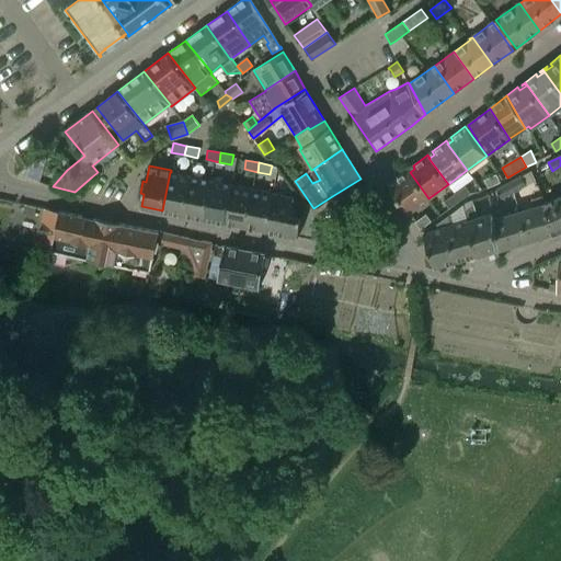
[(410,172),(408,169),(388,184),(409,213),(428,198),(410,172)]
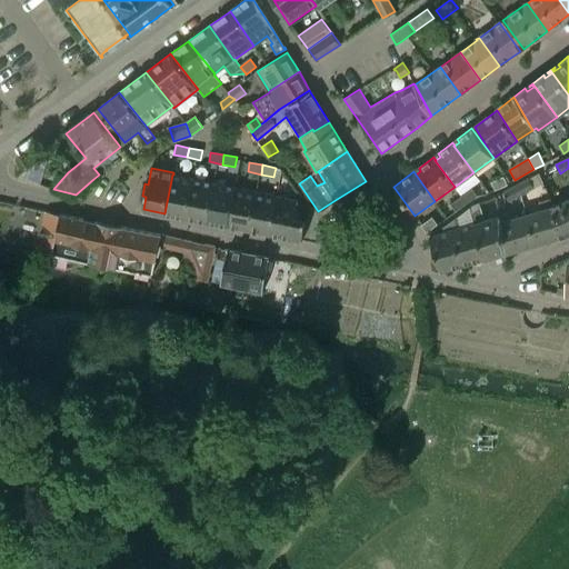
[(165,213),(188,218),(196,179),(173,175),(172,175),(165,213)]
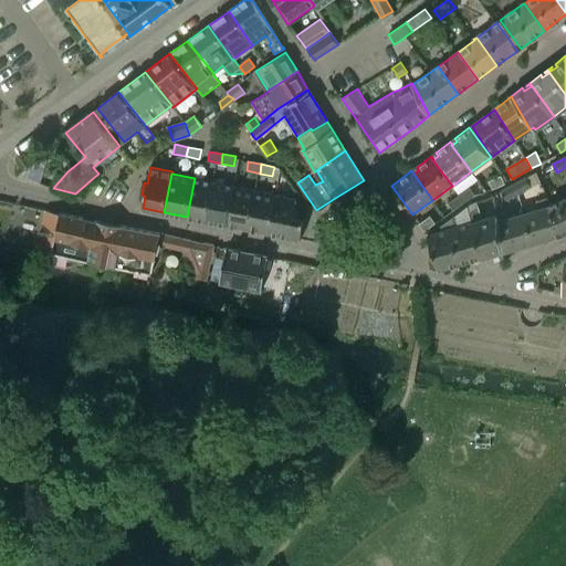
[(489,180),(493,189),(505,184),(501,175),(489,180)]
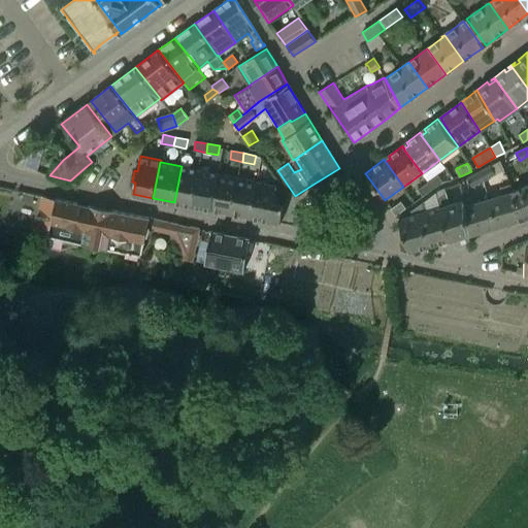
[(174,202),(195,206),(202,170),(182,166),(174,202)]
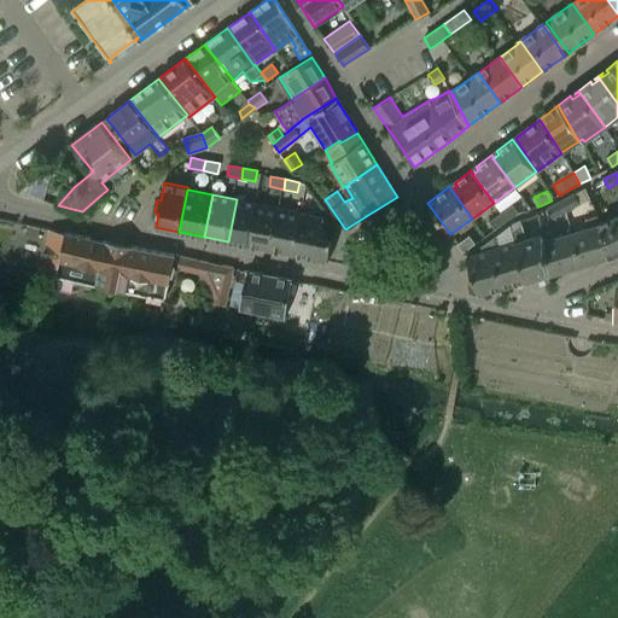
[(561,202),(566,211),(579,204),(575,194),(561,202)]
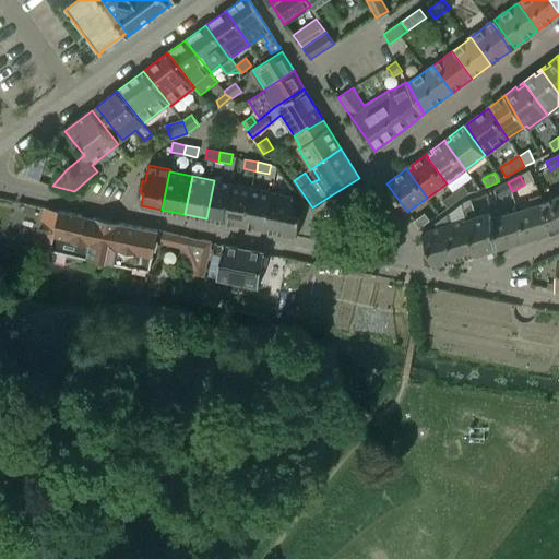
[(206,218),(226,223),(234,185),(214,180),(206,218)]
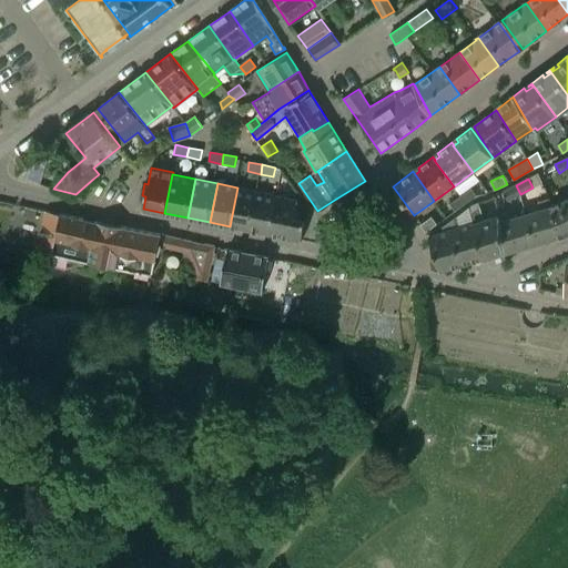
[(520,194),(516,185),(503,192),(507,201),(520,194)]
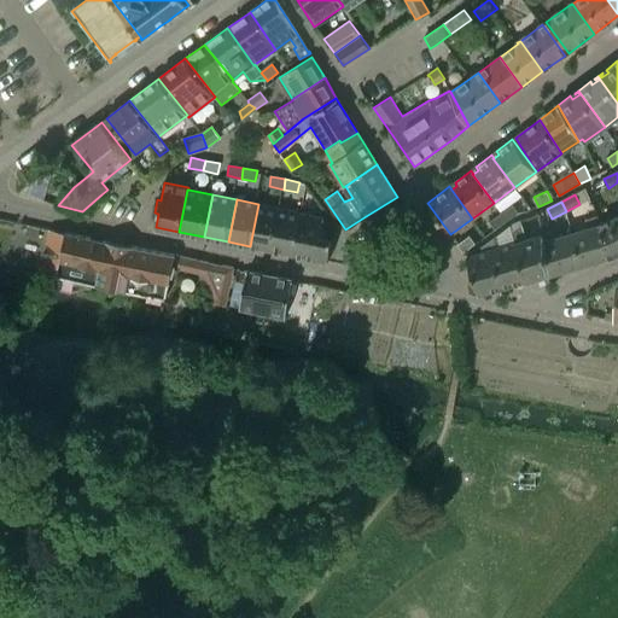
[(250,246),(270,250),(279,208),(258,204),(250,246)]
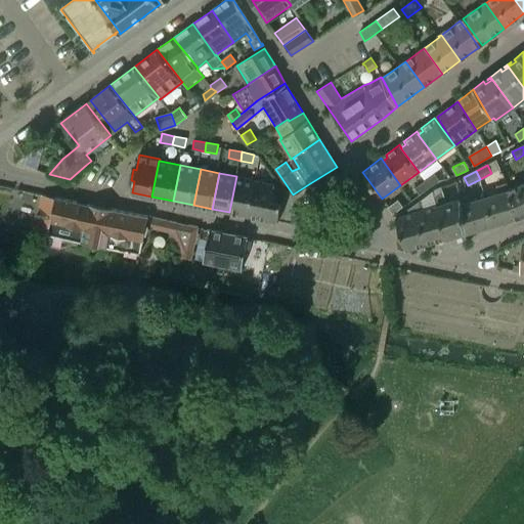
[(425,180),(430,187),(440,180),(435,173),(425,180)]
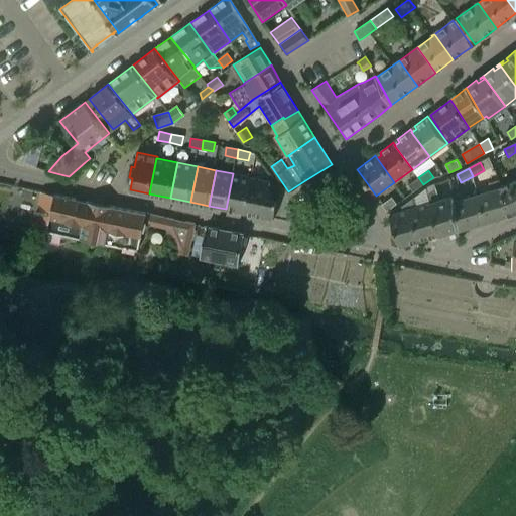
[(226,209),(244,213),(251,177),(233,173),(226,209)]
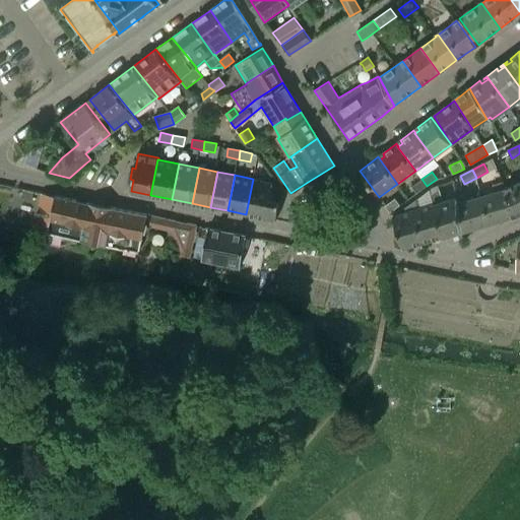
[(253,179),(246,214),(276,220),(279,202),(269,200),(273,183),(253,179)]
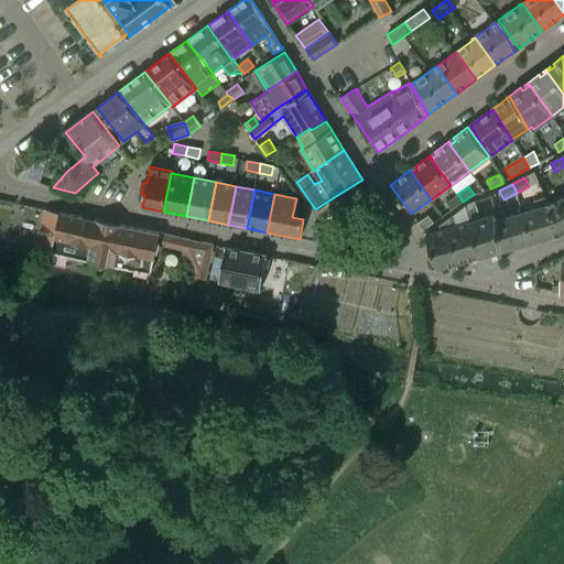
[(463,202),(457,194),(446,202),(452,209),(463,202)]
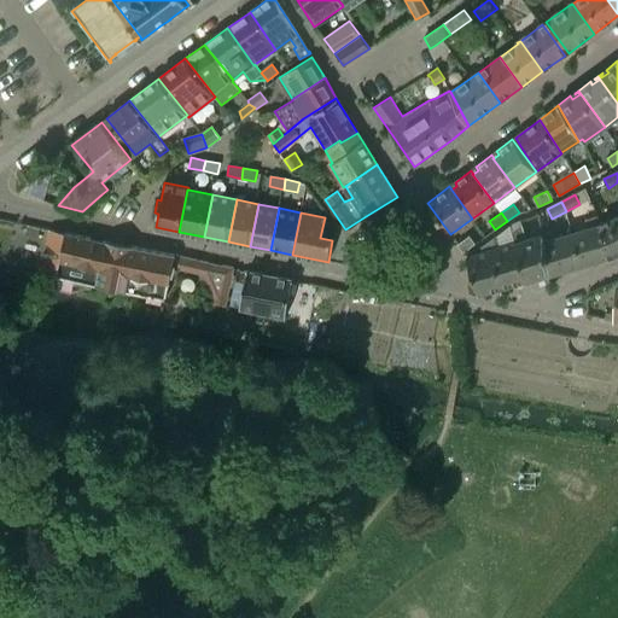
[(587,228),(575,232),(583,264),(610,256),(610,258),(613,256),(613,255),(611,256),(601,223),(600,223),(598,216),(584,220),(587,228)]
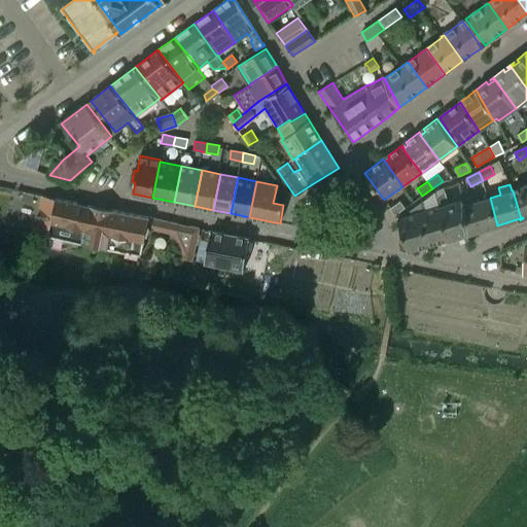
[(526,184),(519,188),(519,187),(518,188),(526,207),(526,184)]
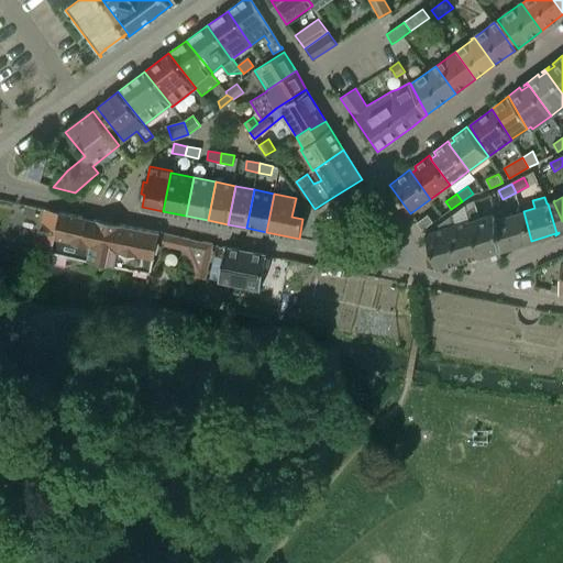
[(484,254),(499,250),(496,219),(495,212),(479,218),(475,203),(471,207),(484,254)]
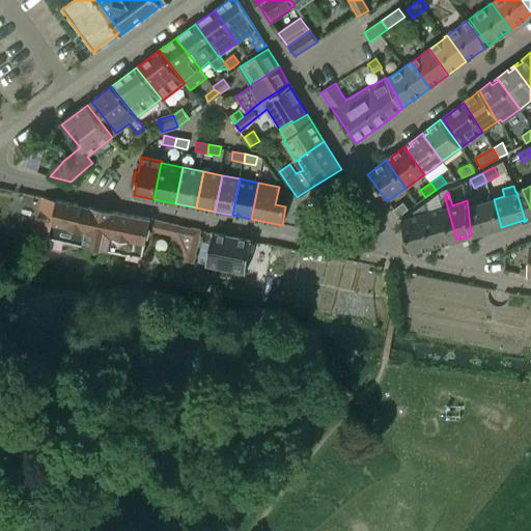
[(434,247),(456,240),(444,195),(440,198),(443,207),(430,212),(427,202),(422,205),(434,247)]
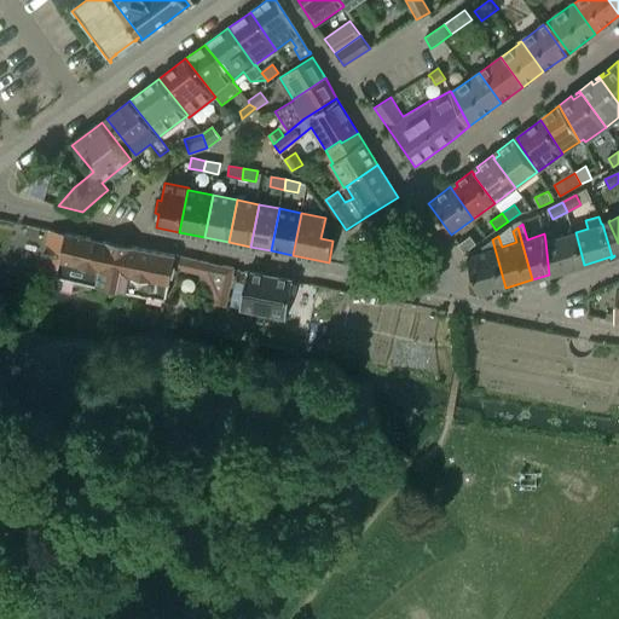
[(113,288),(120,244),(108,242),(51,230),(41,273),(113,288)]
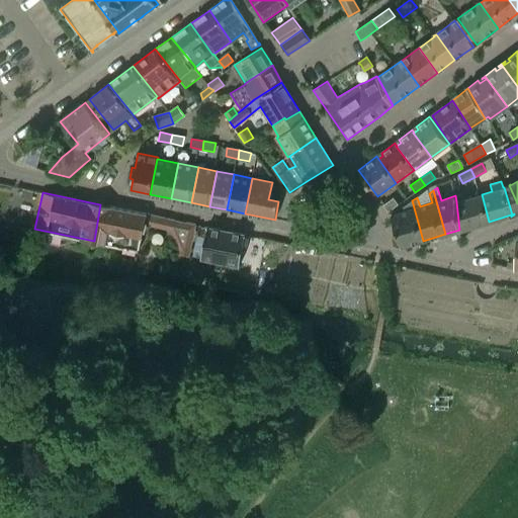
[(459,230),(489,222),(482,194),(456,201),(459,230)]
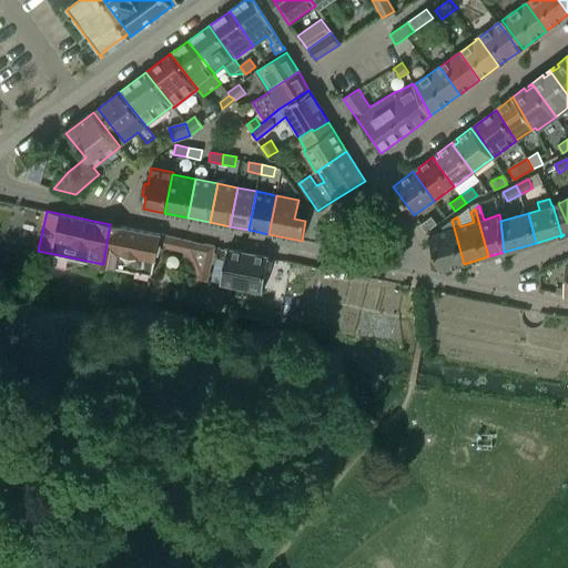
[(421,224),(426,232),(437,224),(432,216),(421,224)]
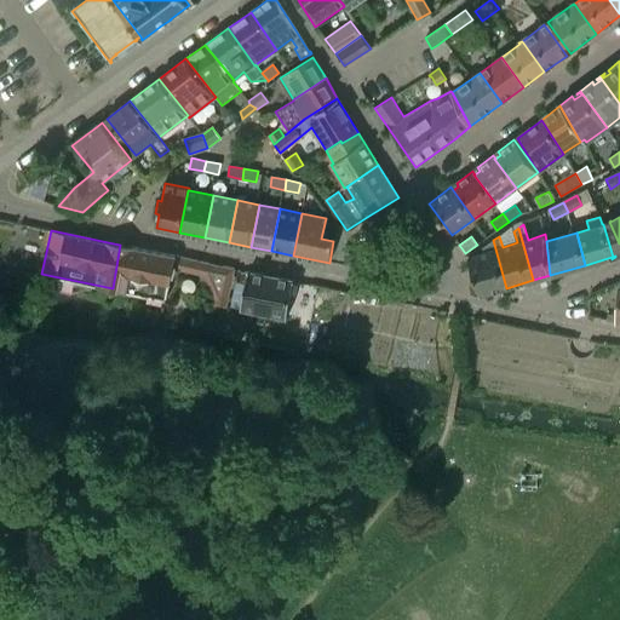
[(506,288),(493,240),(483,247),(487,259),(470,264),(480,297),(506,288)]
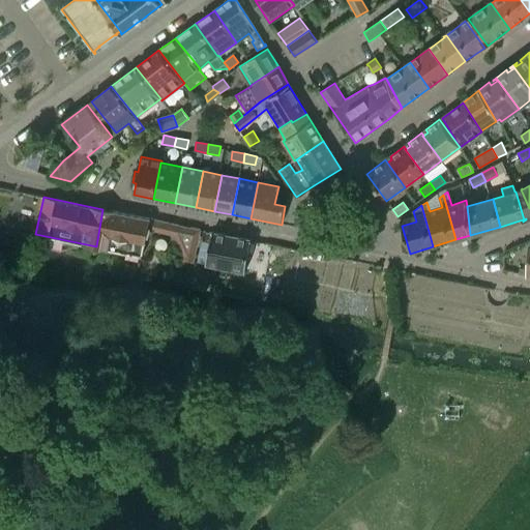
[(142,257),(148,229),(150,219),(149,219),(150,218),(130,215),(117,212),(113,211),(102,209),(96,246),(142,257)]
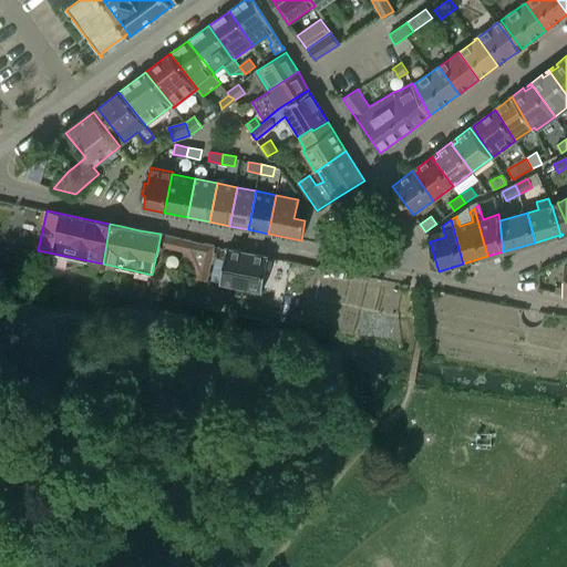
[(161,235),(158,245),(191,251),(200,274),(199,278),(207,279),(214,246),(204,244),(192,243),(191,240),(161,235)]
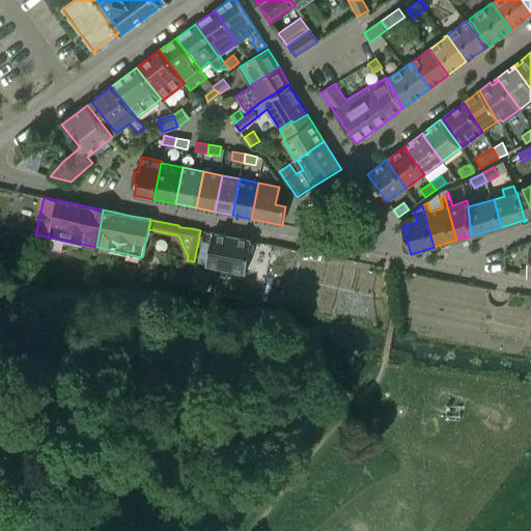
[(206,263),(246,272),(252,241),(213,232),(206,263)]
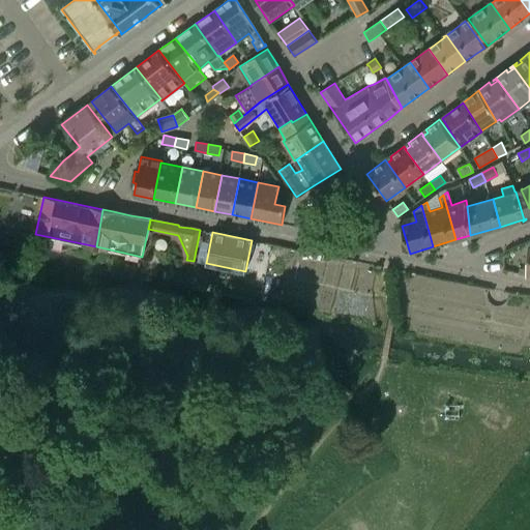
[(210,270),(197,268),(194,285),(206,288),(210,270)]
